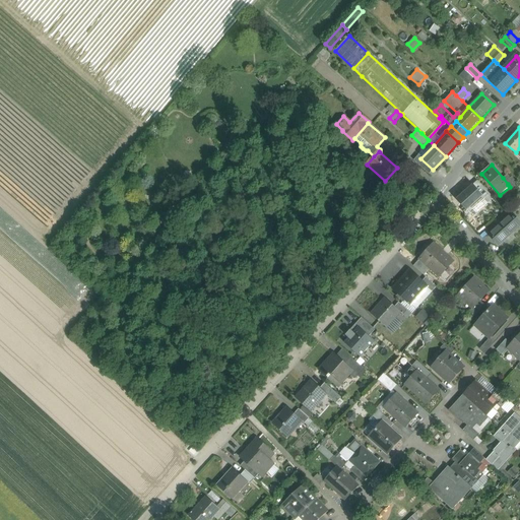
[(516,185),(507,175),(503,178),(508,184),(508,185),(510,187),(512,189),(516,185)]
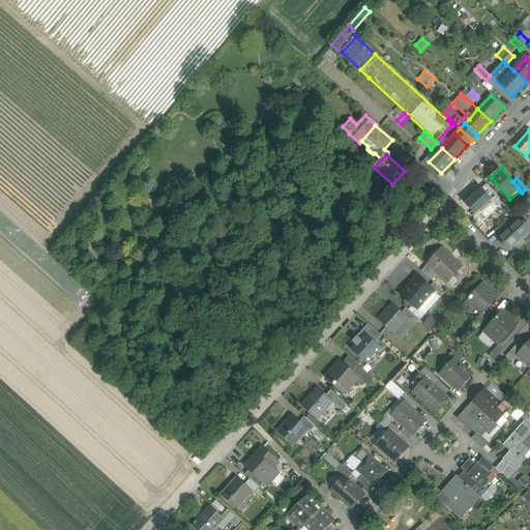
[(345,183),(336,193),(345,200),(353,190),(345,183)]
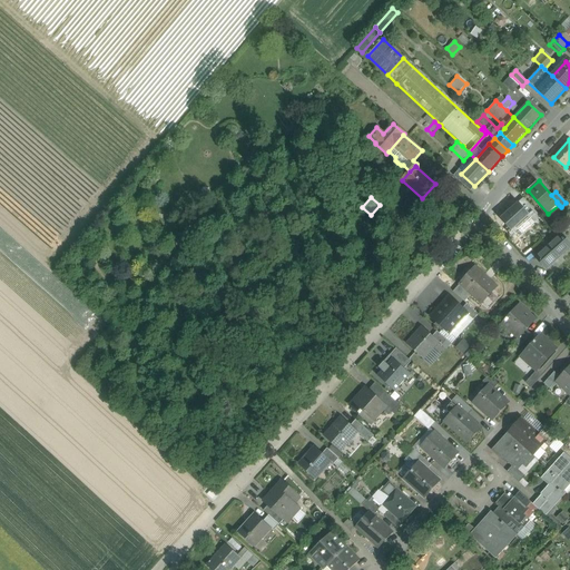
[(541,217),(523,198),(519,203),(530,215),(529,216),(534,223),(541,217)]
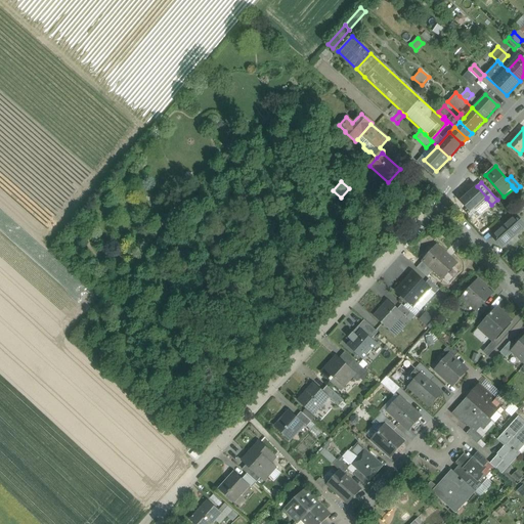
[(487,198),(477,186),(461,201),(471,212),(475,209),(480,215),(491,205),(486,199),(487,198)]
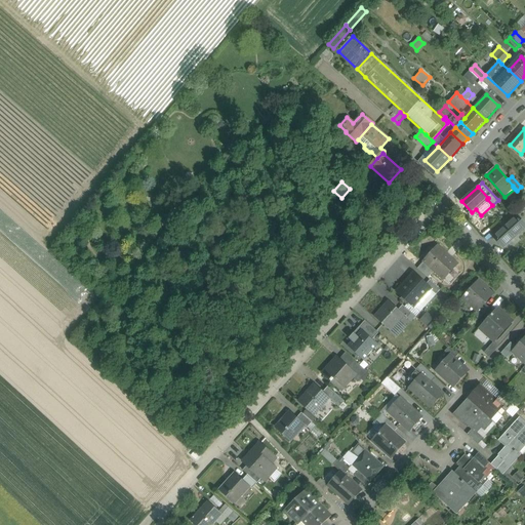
[(524,199),(510,214),(514,218),(517,216),(523,211),(524,211),(524,209),(524,199)]
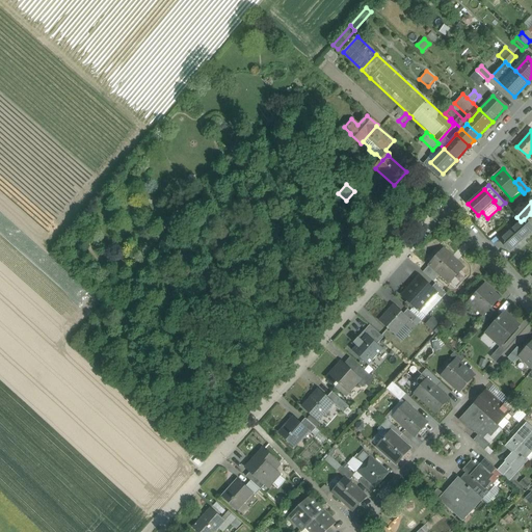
[(521,221),(516,225),(516,224),(500,240),(510,250),(531,232),(530,232),(531,230),(531,228),(524,219),(521,221)]
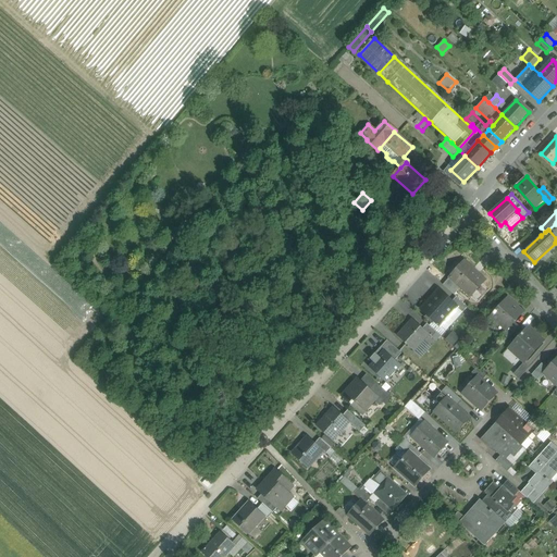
[(485,280),(465,261),(449,277),(460,287),(470,296),(485,280)]
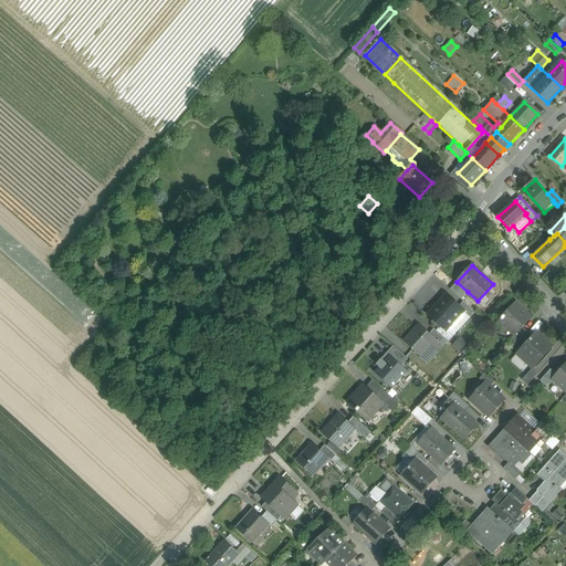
[(468,292),(457,282),(450,290),(461,300),(468,292)]
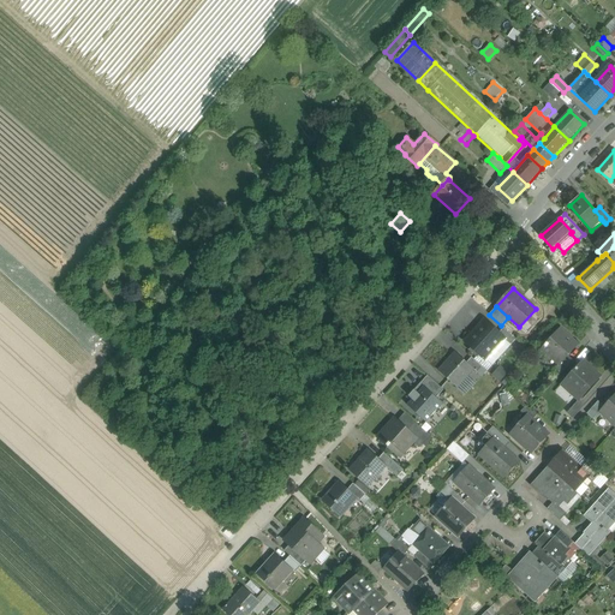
[(499,333),(484,320),(465,341),(487,360),(506,340),(506,339),(499,333)]
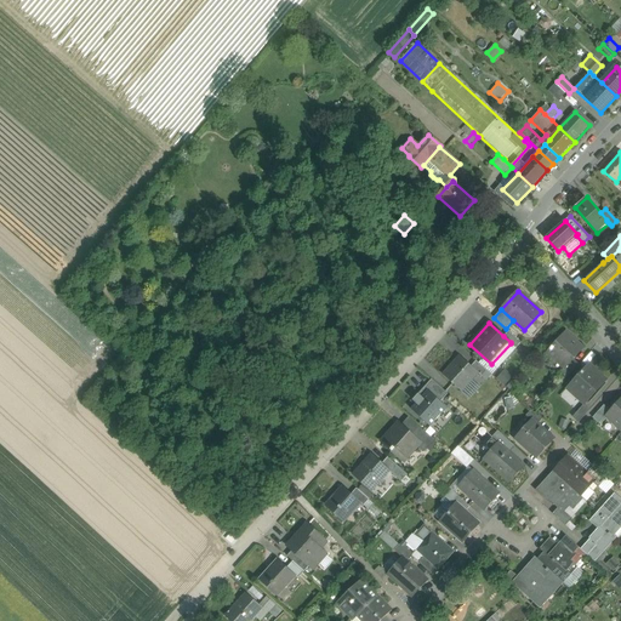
[(522,342),(508,331),(503,336),(511,342),(511,343),(516,348),(522,342)]
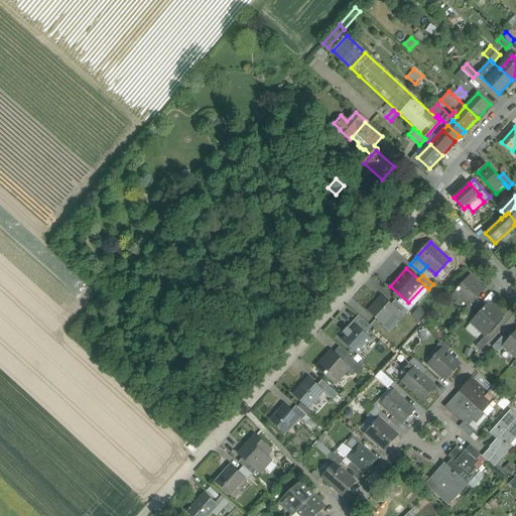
[(485,290),(470,276),(455,293),(470,305),(470,306),(476,299),(485,290)]
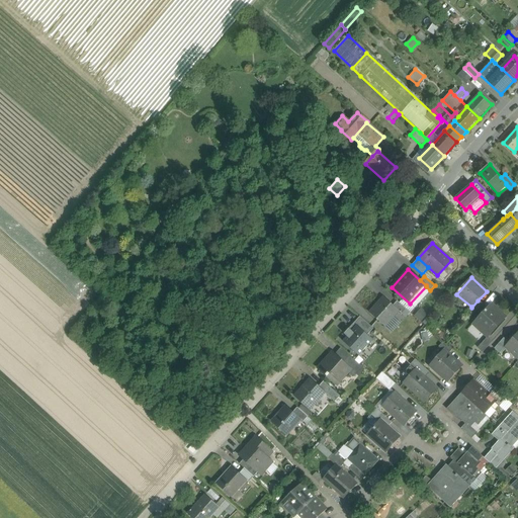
[(382,296),(369,312),(384,327),(399,311),(393,306),(382,296)]
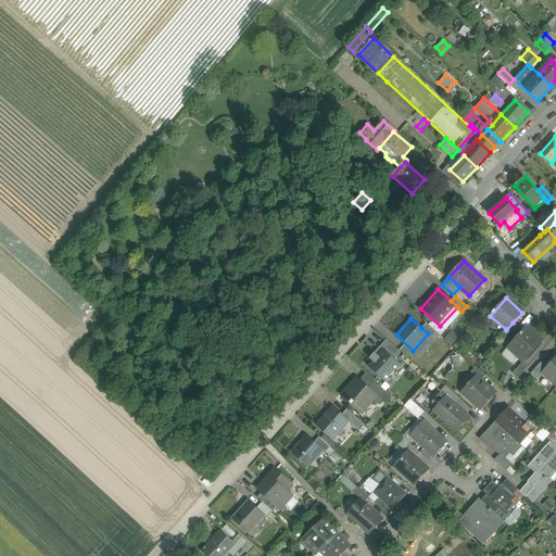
[(436,331),(426,323),(421,328),(428,333),(431,337),(436,331)]
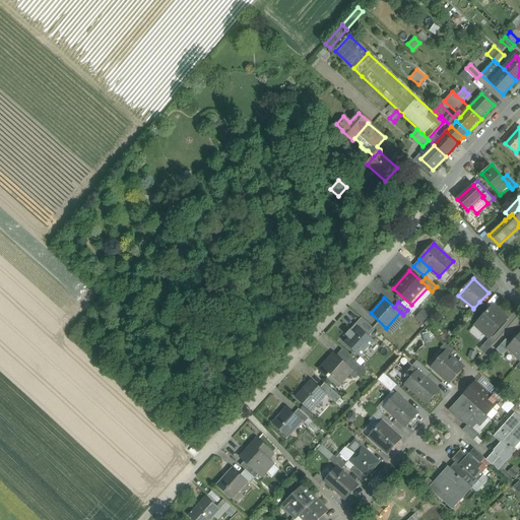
[(479,302),(473,309),(473,308),(469,313),(474,317),(484,306),(479,302)]
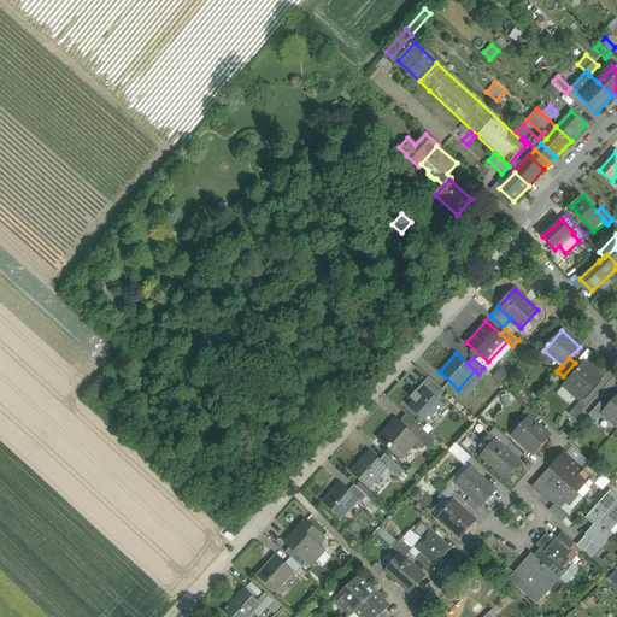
[(586,362),(565,385),(583,401),(604,378),(586,362)]
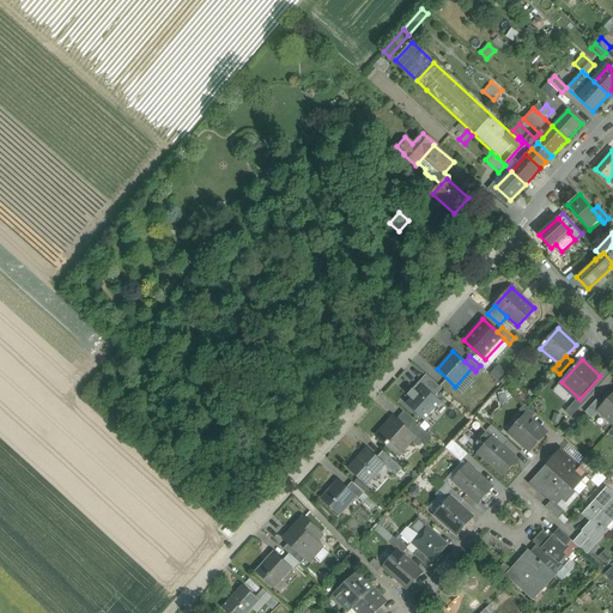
[(442,402),(423,386),(406,405),(425,422),(442,402)]
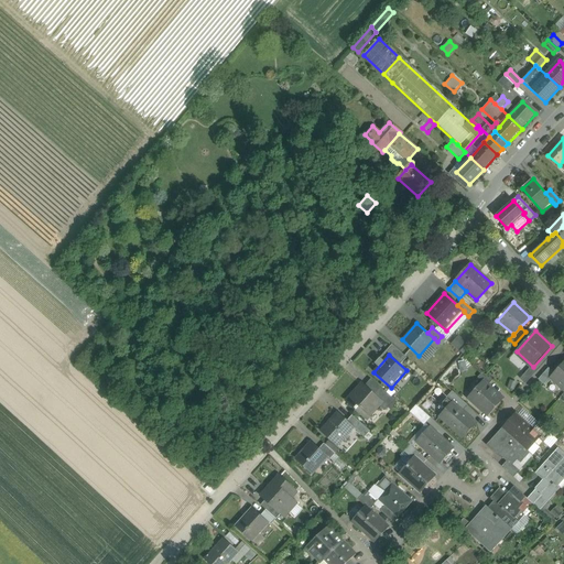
[(563,361),(554,373),(551,377),(551,378),(563,389),(563,361)]
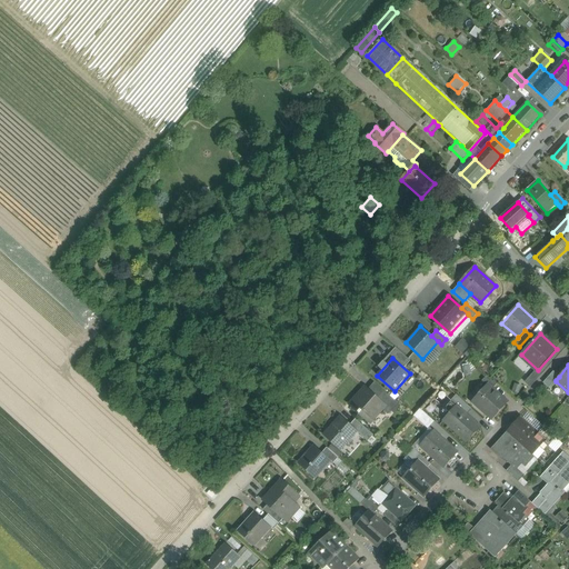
[(536,371),(526,382),(530,387),(541,376),(536,371)]
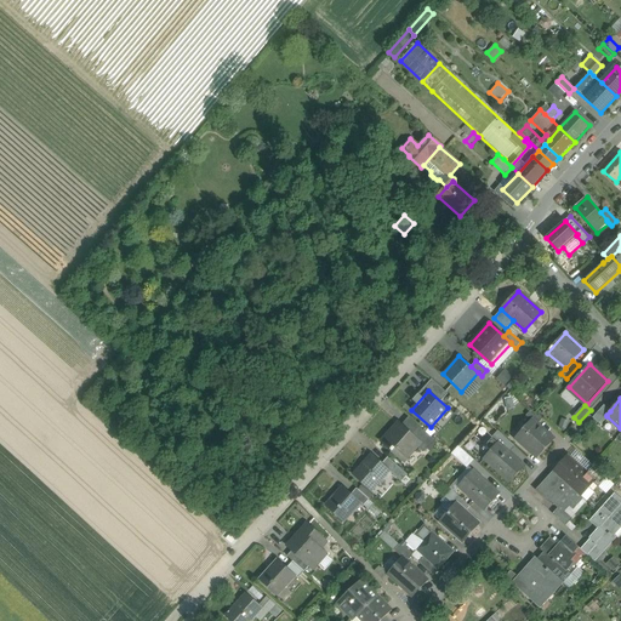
[(604,405),(593,419),(599,425),(607,416),(607,415),(610,411),(604,405)]
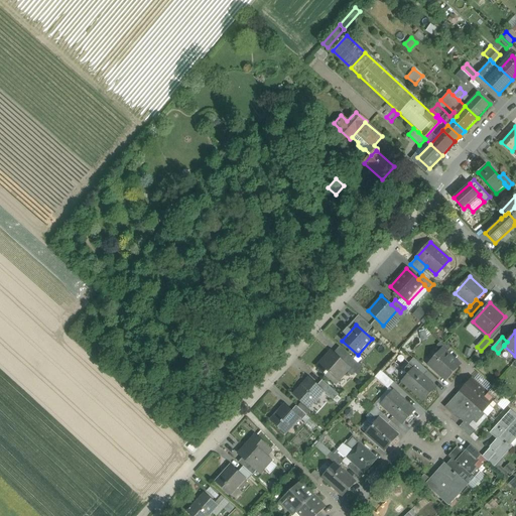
[(450,350),(441,341),(437,346),(441,350),(442,349),(447,354),(450,350)]
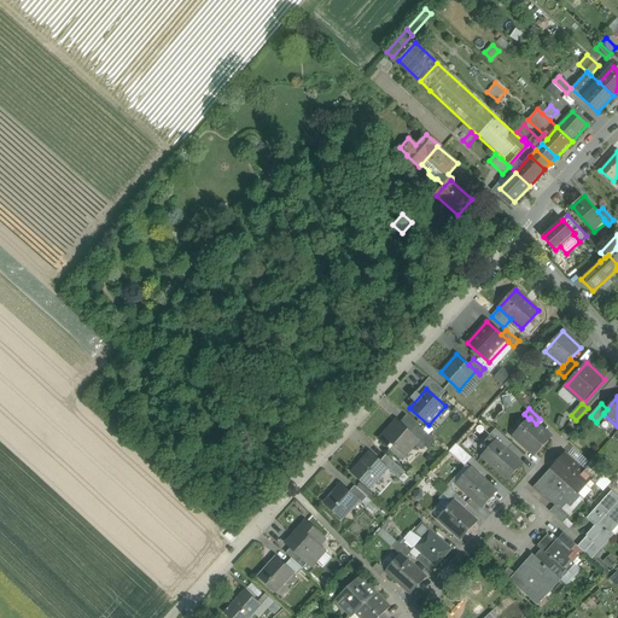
[(536,424),(530,418),(529,419),(522,427),(525,431),(524,432),(526,435),(520,441),(536,455),(552,438),(536,424)]
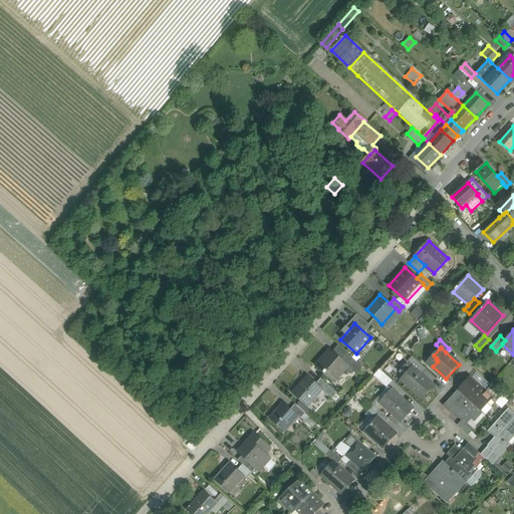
[(330,350),(316,366),(333,381),(347,366),(348,366),(341,360),(330,350)]
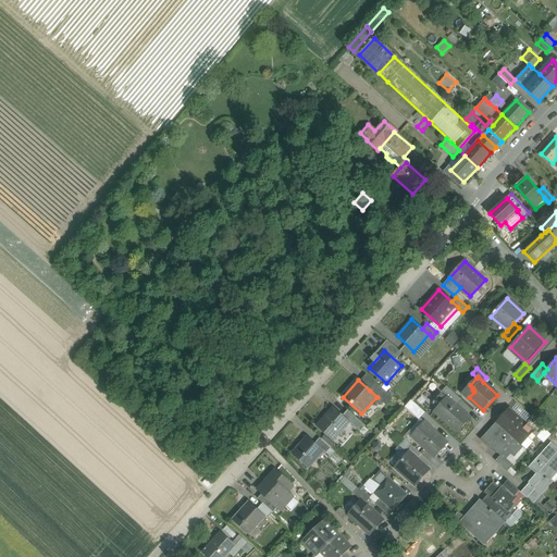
[(391,396),(376,383),(370,391),(378,397),(376,397),(383,404),(391,396)]
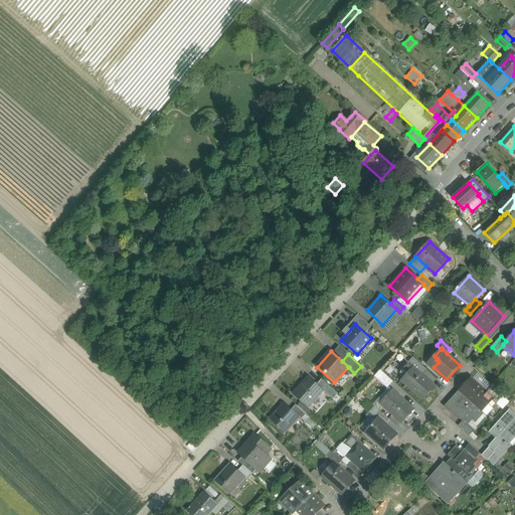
[(413,367),(421,375),(426,369),(413,358),(408,363),(413,367)]
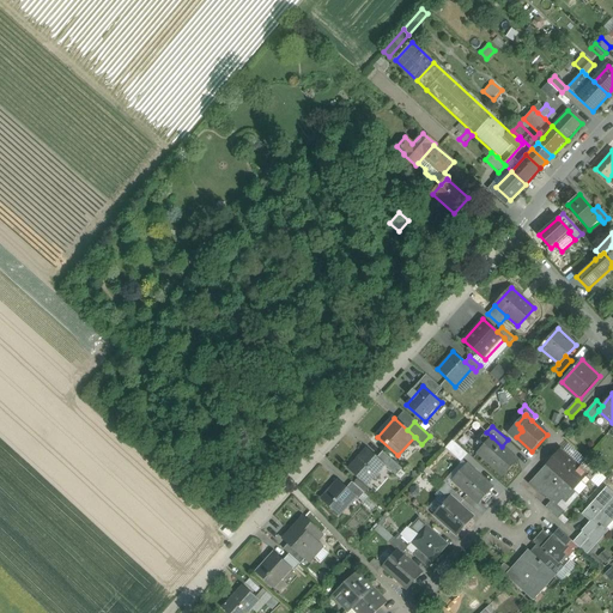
[(492,437),(478,454),(503,475),(517,460),(502,447),(492,437)]
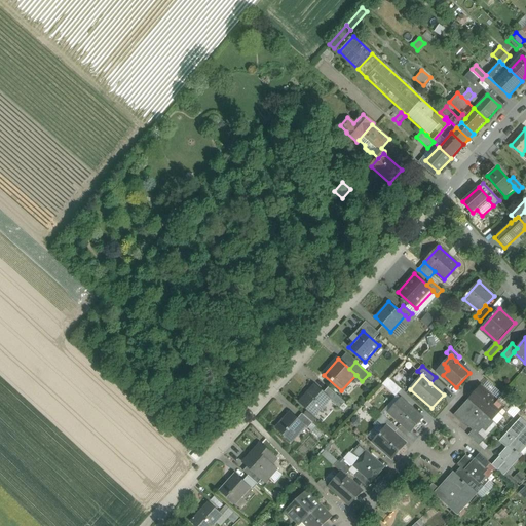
[(402,389),(388,378),(382,384),(396,396),(402,389)]
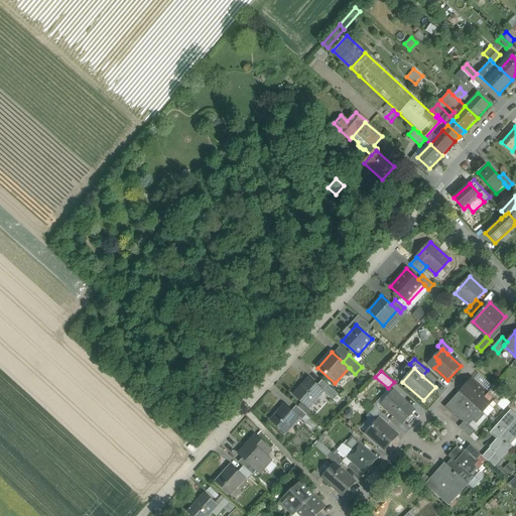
[(317,385),(308,377),(293,394),(308,408),(324,392),(325,391),(317,385)]
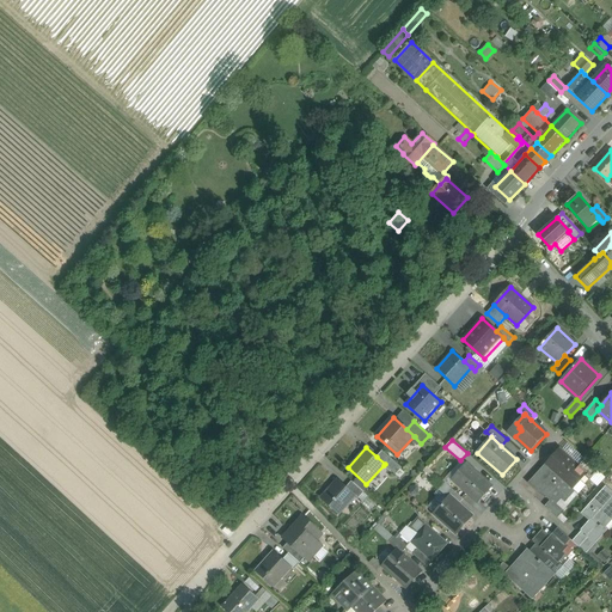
[(580,467),(561,450),(545,465),(571,489),(585,476),(591,481),(592,478),(580,467)]
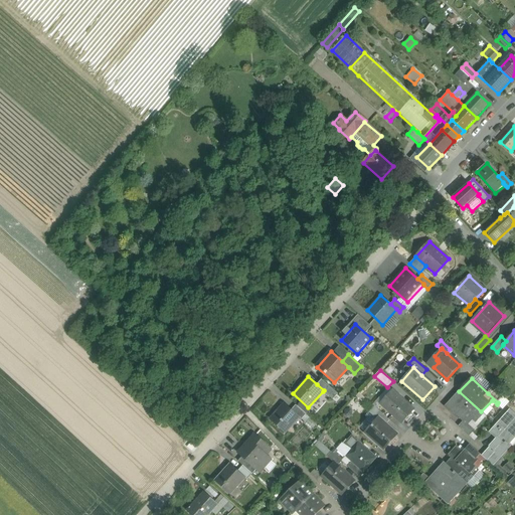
[(338,394),(322,379),(317,384),(324,390),(323,391),(333,399),(338,394)]
